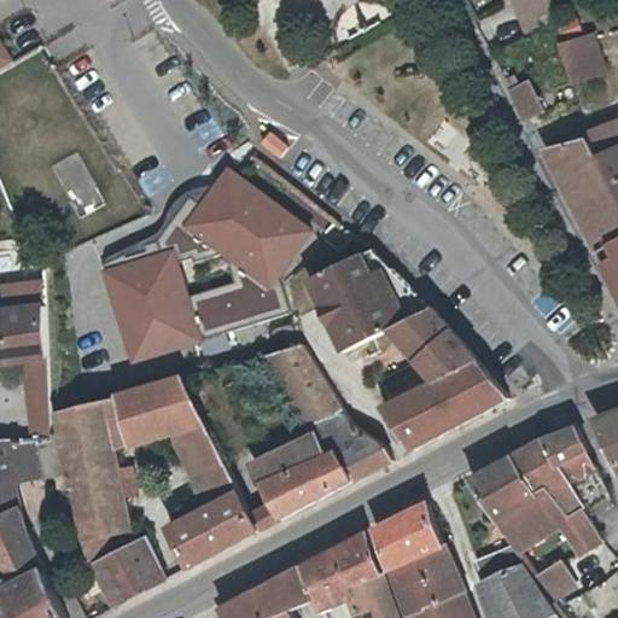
[(508,0),(524,39),(555,27),(546,0),(508,0)]
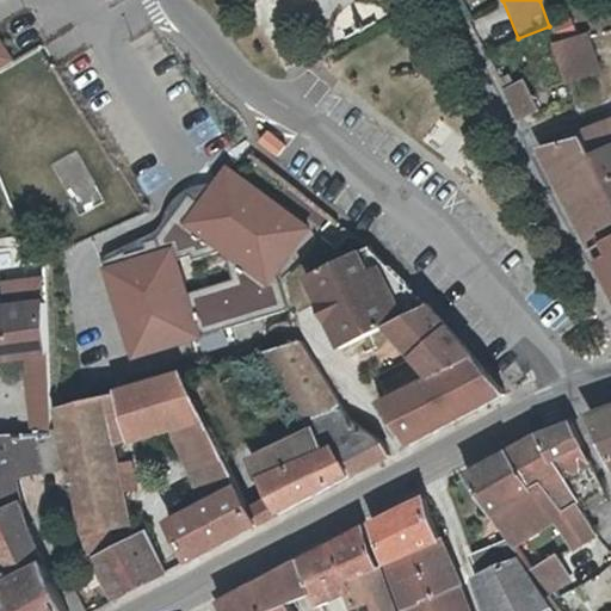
[(565,86),(602,75),(586,36),(551,48),(565,86)]
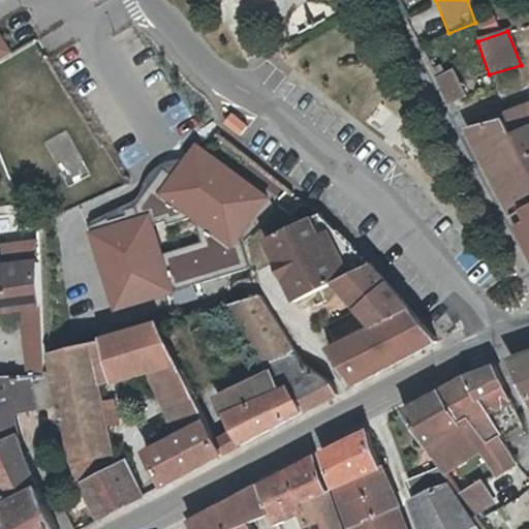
[(0,36),(0,57),(9,52),(0,36)]
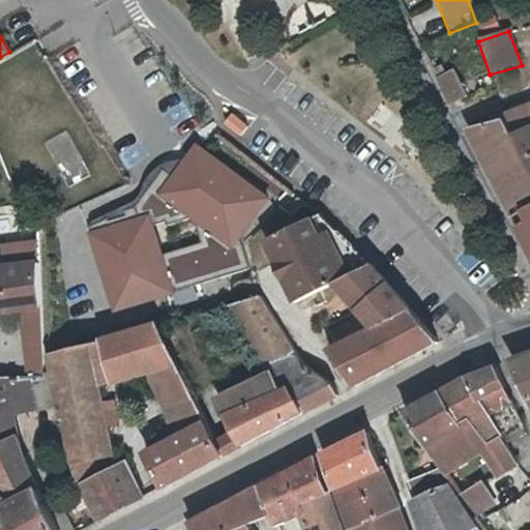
[(450,105),(467,97),(466,94),(471,91),(467,82),(461,84),(454,72),(437,80),(450,105)]
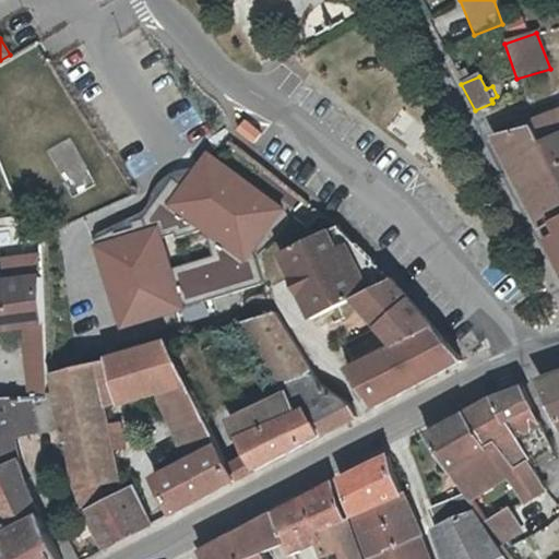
[(247,120),(237,133),(254,144),(263,131),(247,120)]
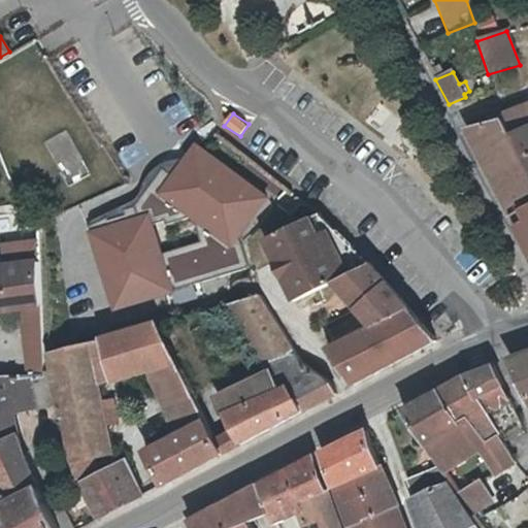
[(460,132),(506,219),(527,208),(527,179),(505,139),(498,125),(485,127),(460,132)]
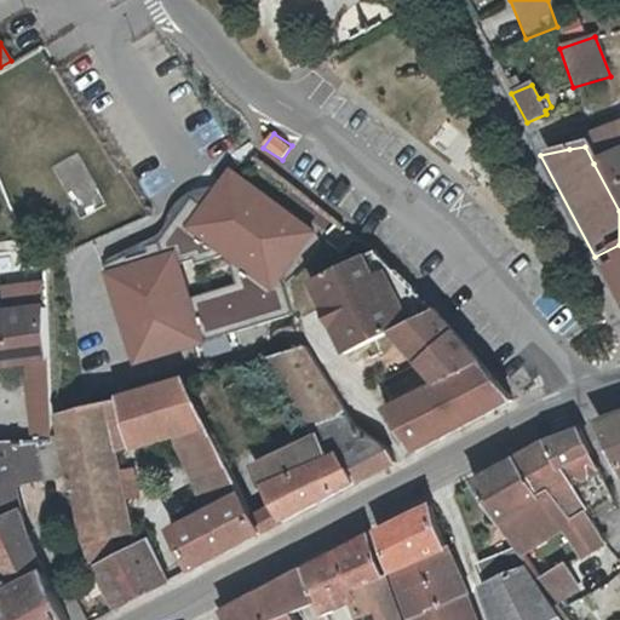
[(619,211),(619,150),(593,164),(619,211)]
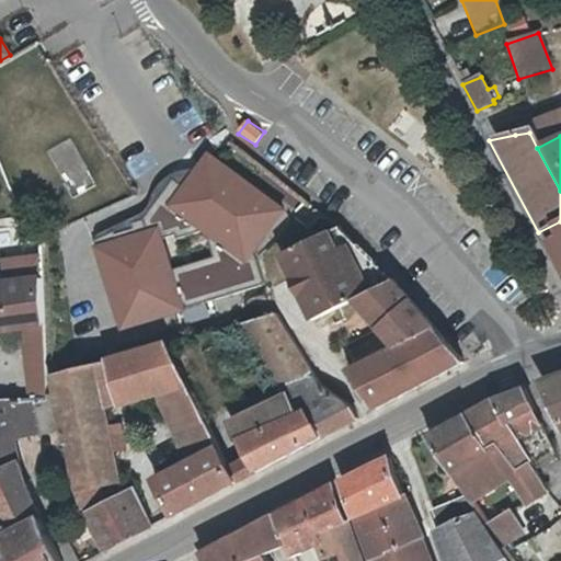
[(139,225),(96,238),(122,328),(265,285),(251,239),(281,209),(208,156),(186,189),(174,180),(139,225)]
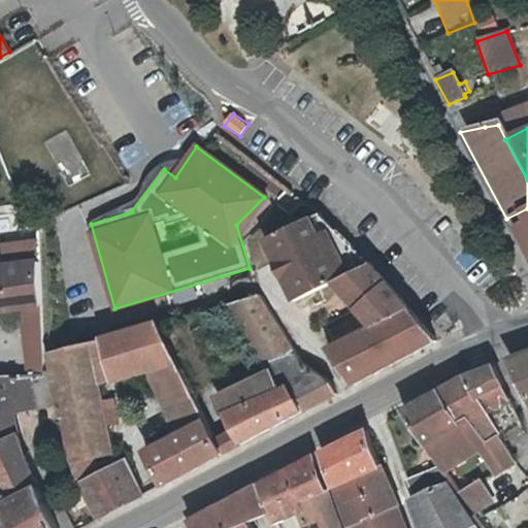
[(527,208),(506,219),(527,260),(527,208)]
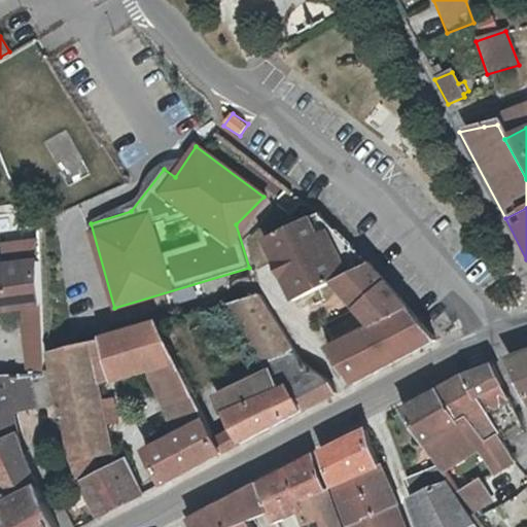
[(287,301),(346,266),(324,226),(315,230),(308,213),(256,237),(287,301)]
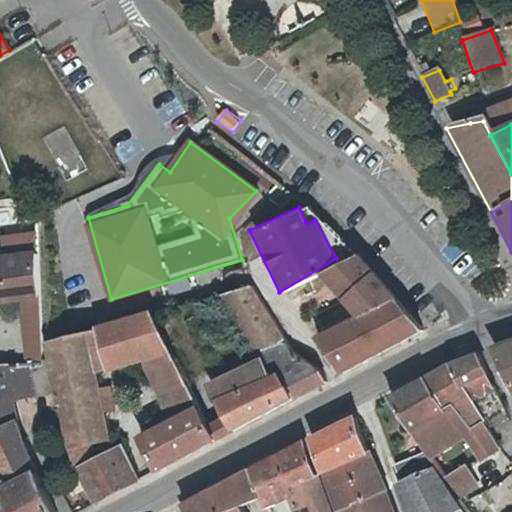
[(0,251),(0,302),(18,300),(21,335),(39,334),(32,248),(0,251)]
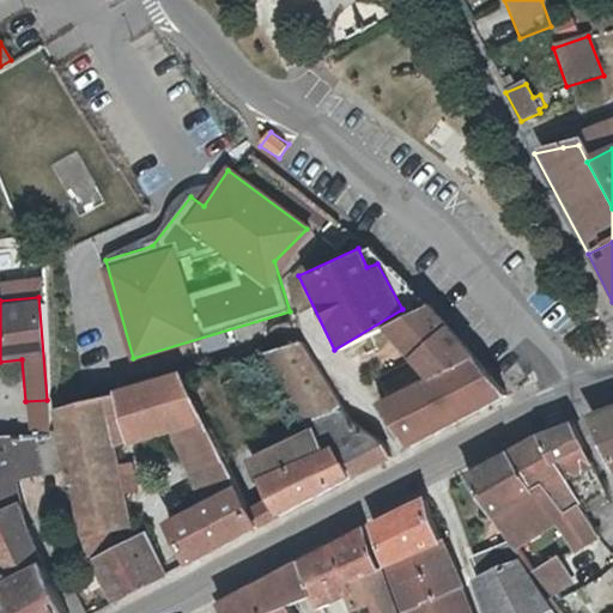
[(423,376),(475,358),(426,302),(380,326),(423,376)]
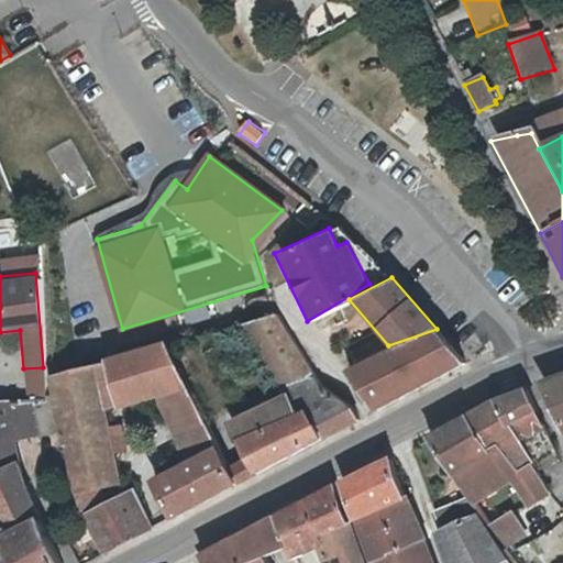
[(241,324),(282,392),(223,420),(249,472),(356,419),(350,407),(318,385),(275,313),(241,324)]
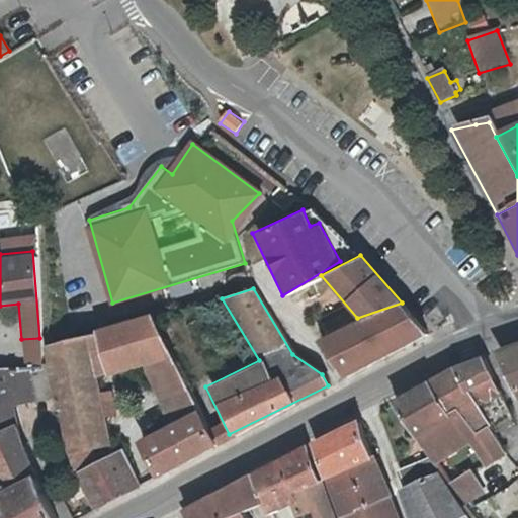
[(402,303),(357,318),(389,351),(426,332),(402,303)]
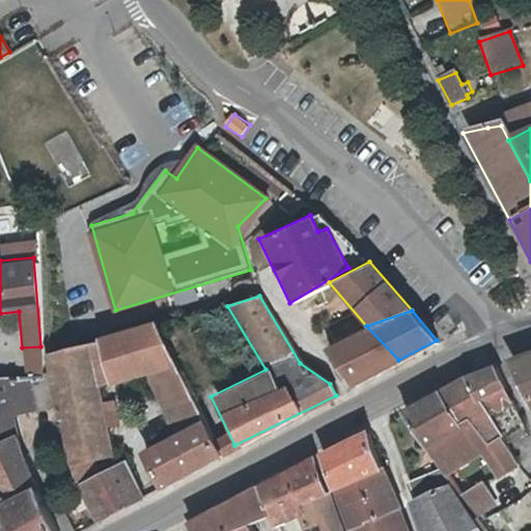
[(152,319),(95,337),(101,386),(152,371),(174,367),(152,319)]
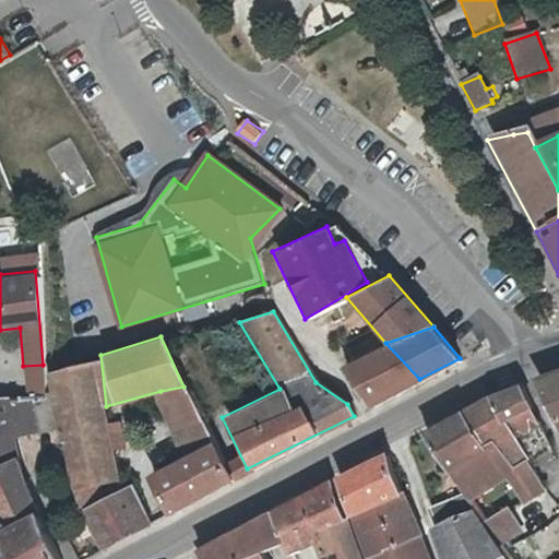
[(369,406),(419,379),(385,343),(366,351),(342,364),(369,406)]
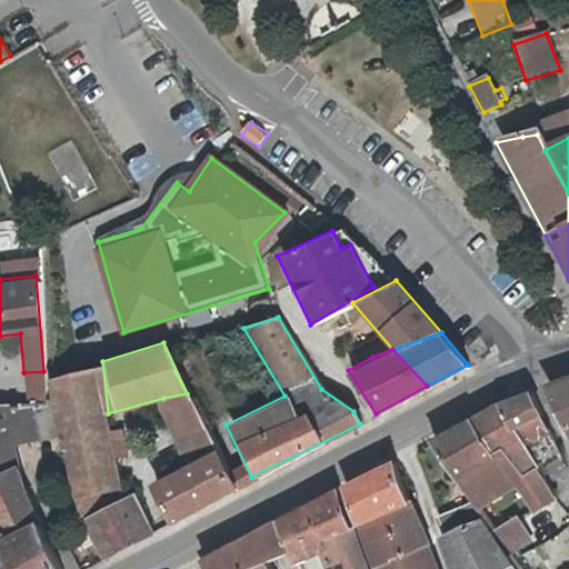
[(111,433),(108,416),(108,413),(102,361),(47,379),(56,381),(80,501),(83,511),(87,519),(139,497),(137,489),(122,496),(121,493),(105,501),(102,492),(122,488),(117,457),(129,453),(123,430),(111,433)]
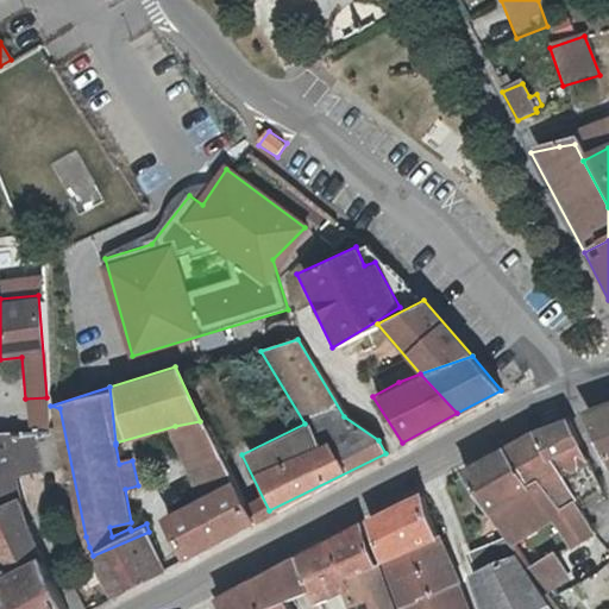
[(50,429),(46,397),(25,399),(29,426),(50,429)]
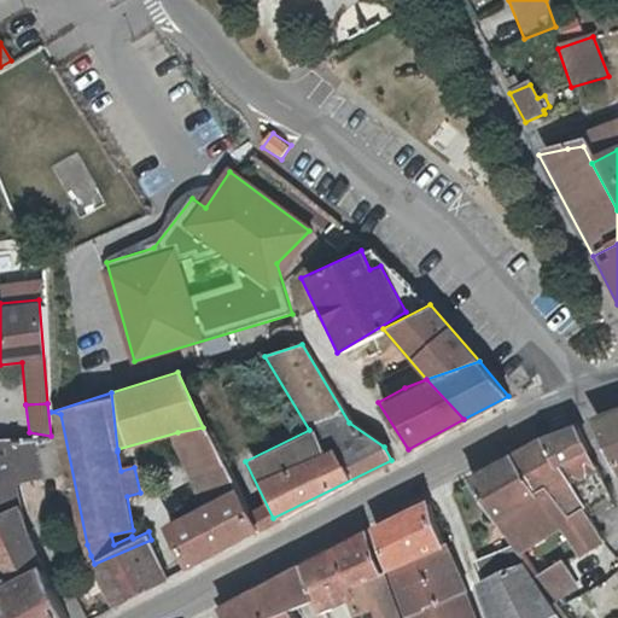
[(617,404),(587,415),(617,474),(617,473),(617,404)]
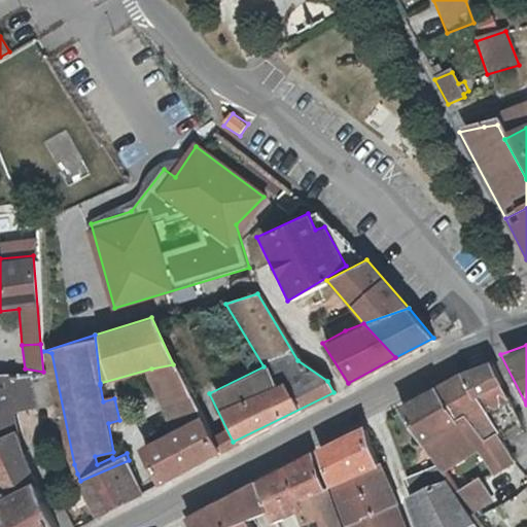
[(459,372),(433,385),(460,416),(478,449),(499,431),(503,436),(524,425),(489,360),(459,372)]
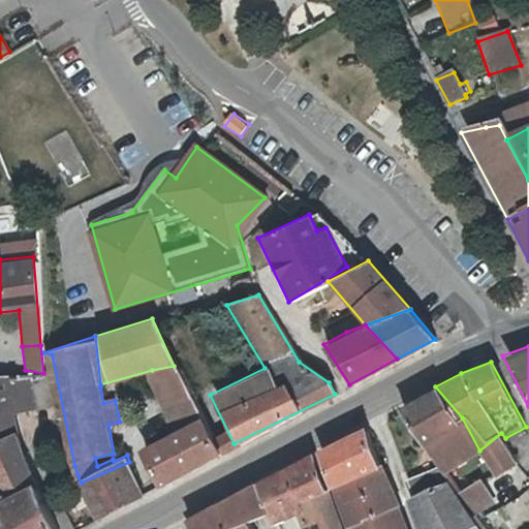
[(221,455),(174,366),(152,370),(172,431),(137,449),(155,487),(221,455)]
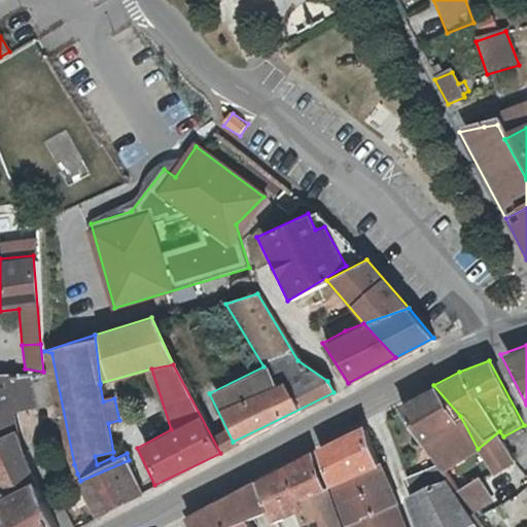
[(45,375),(18,379),(9,379),(7,376),(0,376),(0,415),(7,436),(0,440),(0,457),(5,468),(14,487),(42,487),(29,460),(16,410),(51,406),(45,375)]
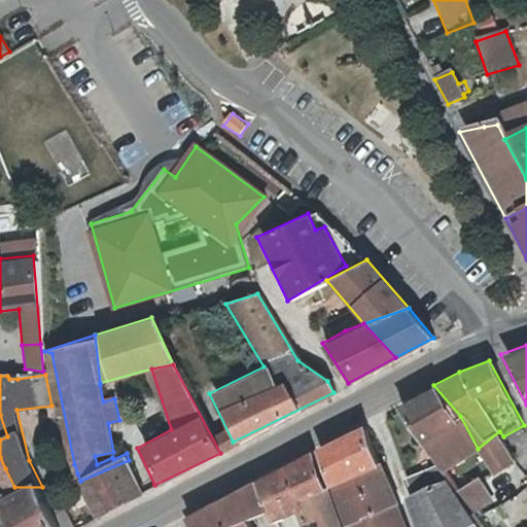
[(460,416),(433,385),(396,406),(433,460),(458,430),(453,420),(460,416)]
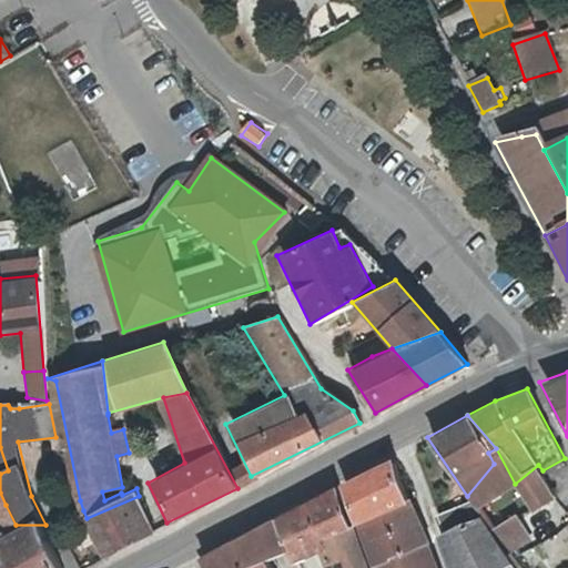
[(478,509),(515,484),(496,448),(488,453),(494,464),(467,496),(469,501),(478,509)]
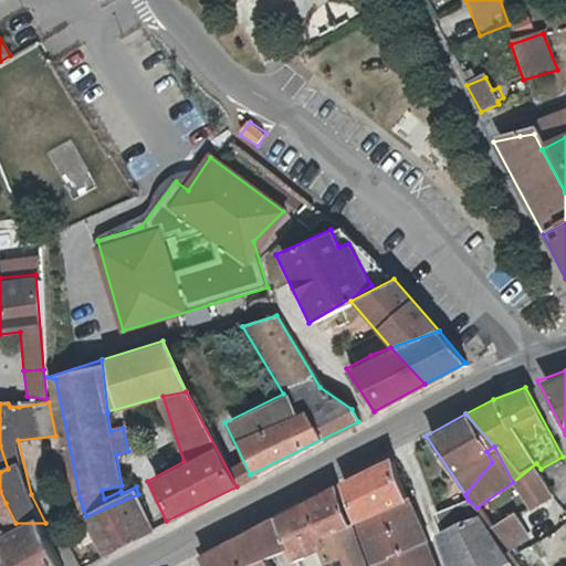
[(336,482),(352,523),(402,500),(388,457),(336,482)]
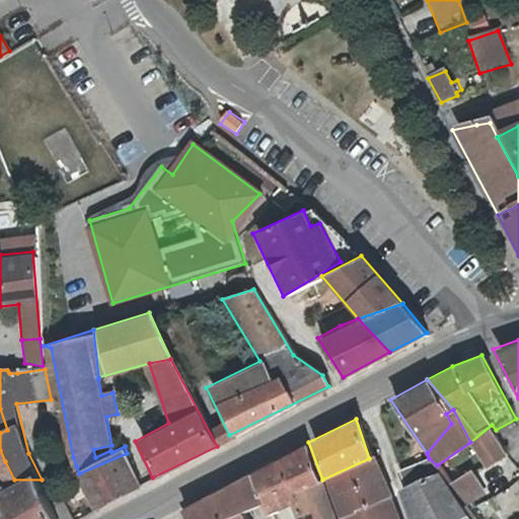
[(492,425),(470,442),(486,460),(488,459),(508,450),(496,430),(492,425)]
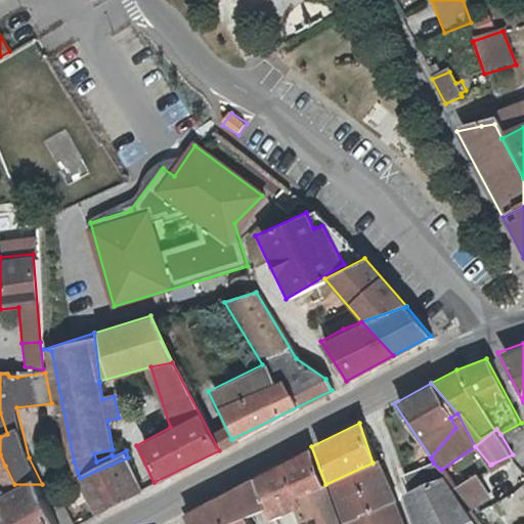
[(294,509),(298,523),(339,523),(325,484),(311,446),(251,478),(264,508),(268,520),(294,509)]
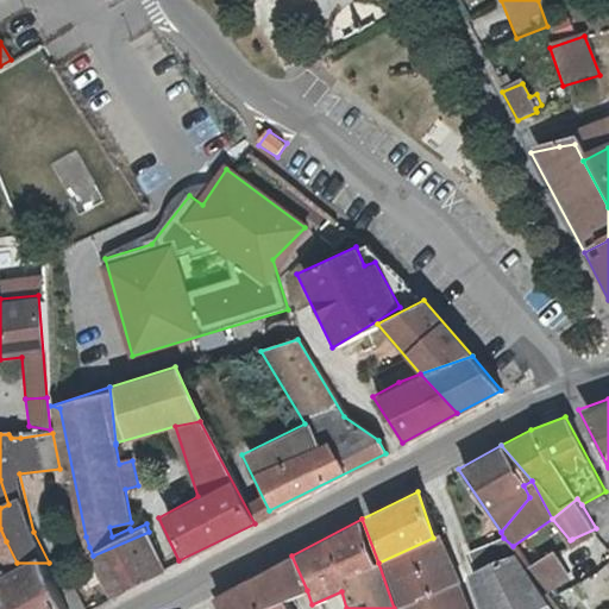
[(149,532),(93,556),(115,596),(165,570),(149,532)]
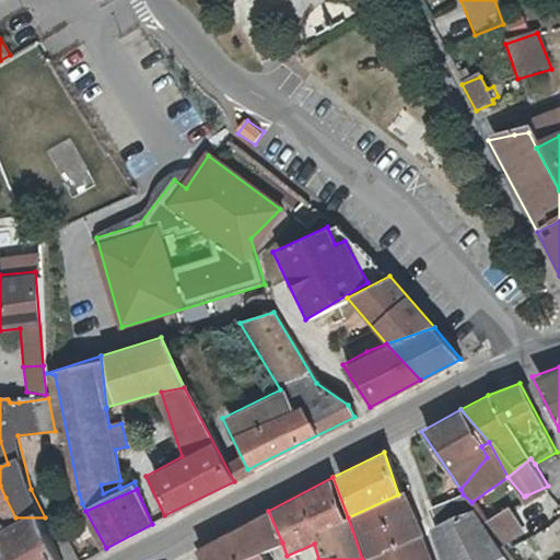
[(405,491),(398,494),(416,537),(423,535),(405,491)]
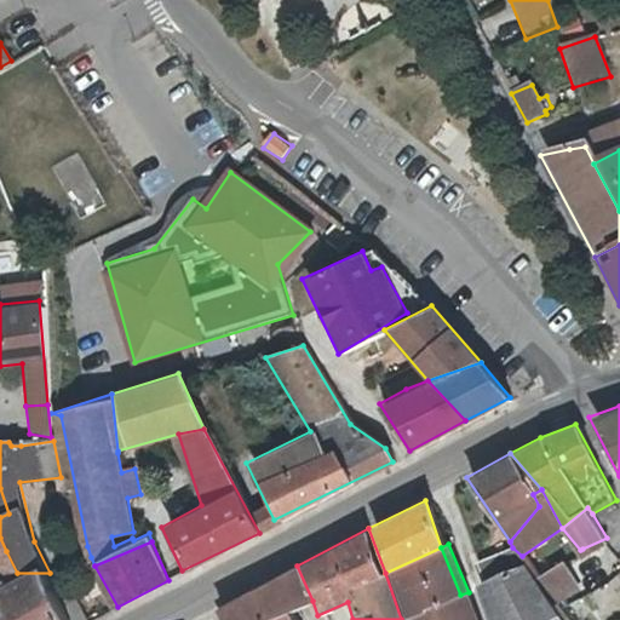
[(385,573),(401,619),(403,619),(460,595),(441,547),(385,573)]
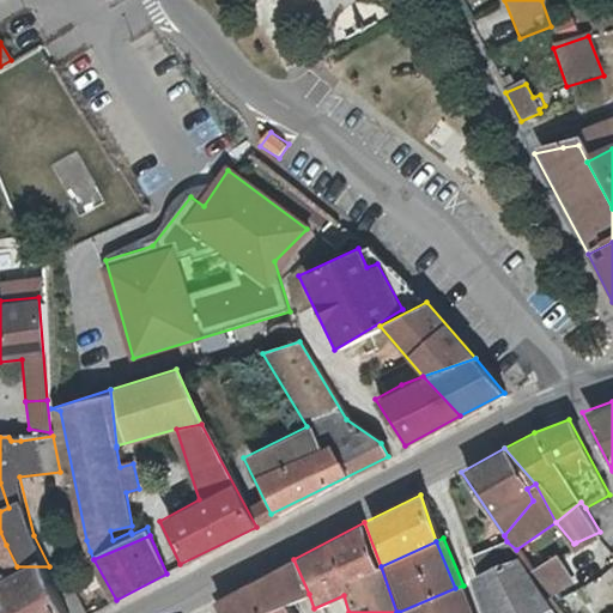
[(554,612),(533,572),(538,570),(532,563),(530,560),(516,550),(507,541),(471,556),(481,574),(472,578),(485,612),(554,612)]
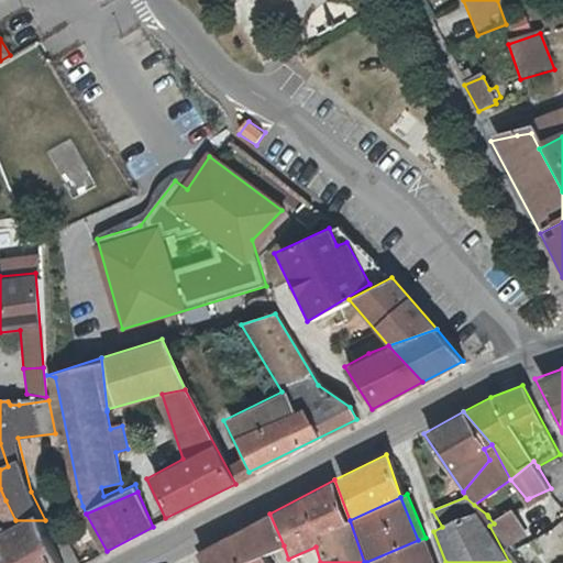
[(503,537),(521,523),(508,504),(488,517),(494,523),(503,537)]
